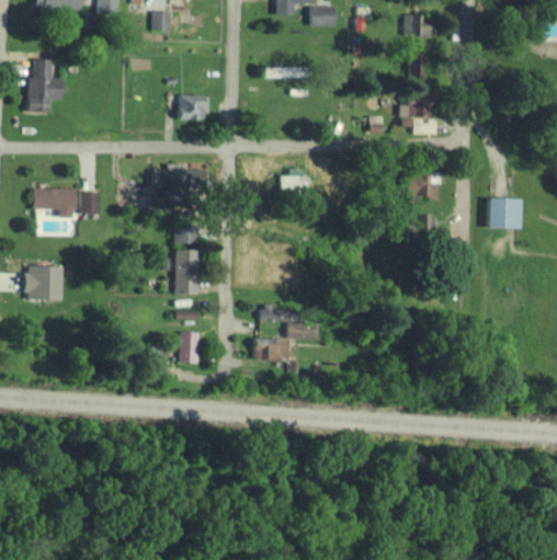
[(35,0),(36,8),(80,10),(80,0),(35,0)]
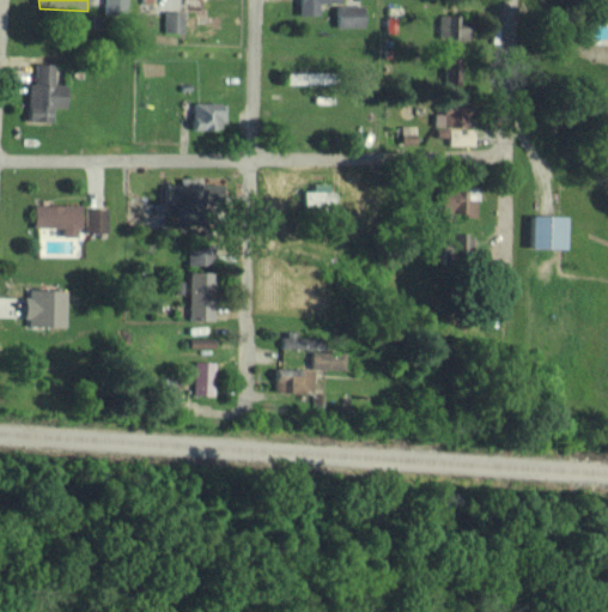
[(129,14),(128,0),(107,0),(108,14),(129,14)]
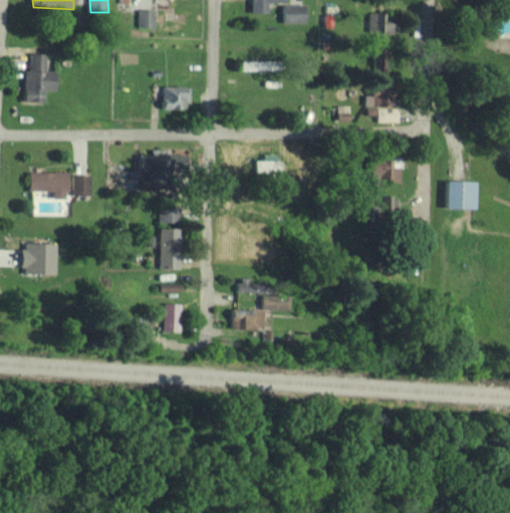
[(253,0),(254,13),(269,13),(269,2),(287,2),(286,0),(253,0)]
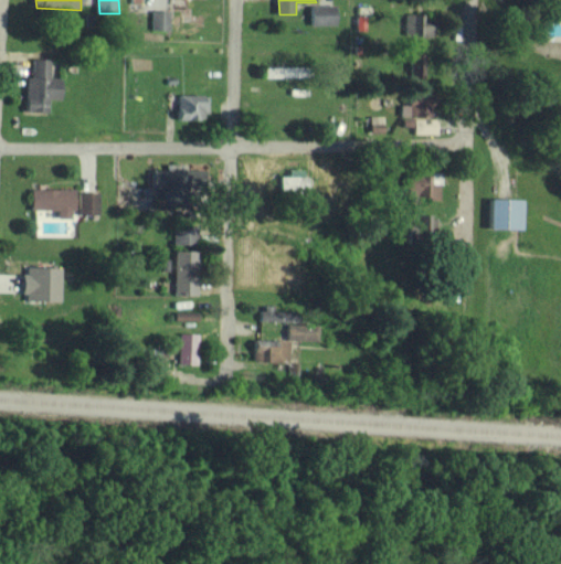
[(314,7),(314,25),(338,25),(338,6),(314,7)]
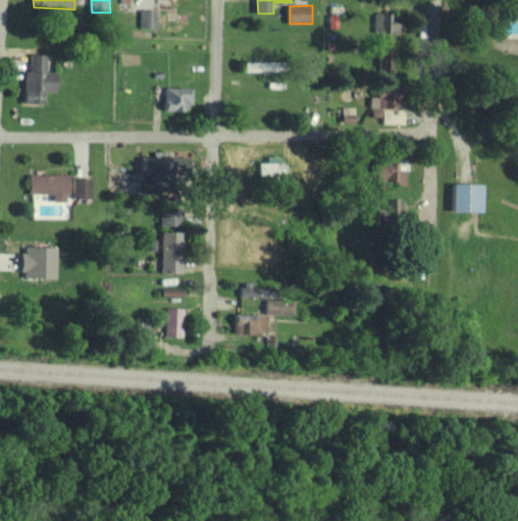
[(387,34),(387,21),(396,22),(396,14),(377,13),(376,33),(387,34)]
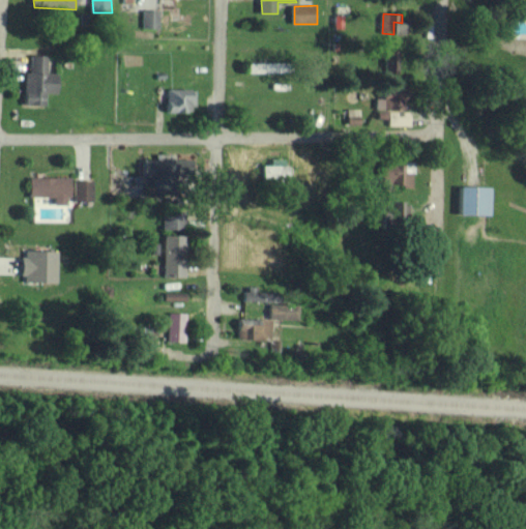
[(27,106),(48,106),(49,92),(60,92),(60,74),(49,74),(50,55),(33,55),(33,72),(28,72),(27,106)]
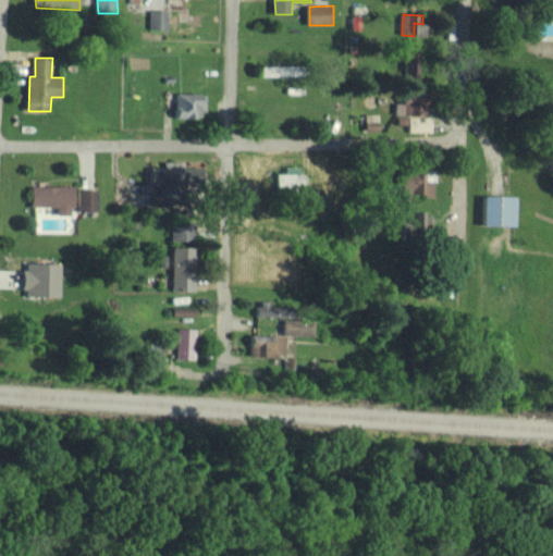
[(263,76),(299,76),(299,66),(263,68),(263,76)]
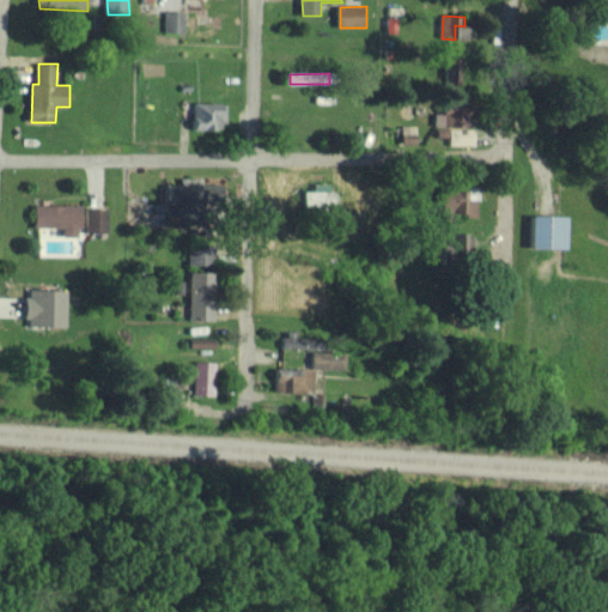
[(195,129),(228,129),(226,103),(195,103),(195,129)]
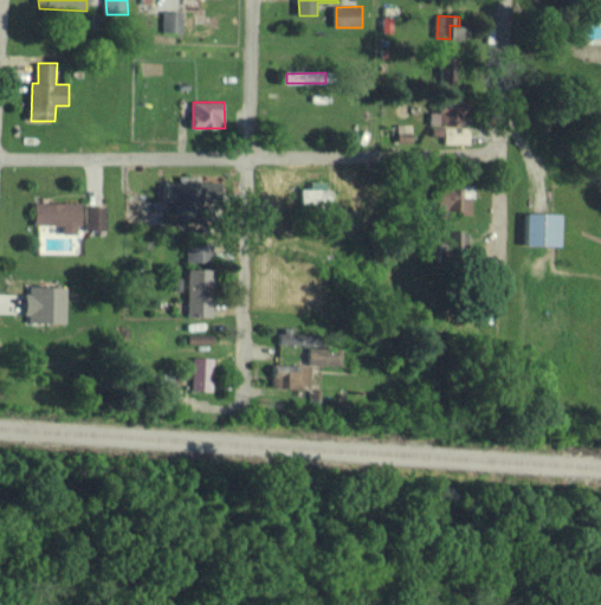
[(469,145),(470,115),(432,114),(432,124),(435,124),(435,135),(446,136),(446,143),(469,145)]
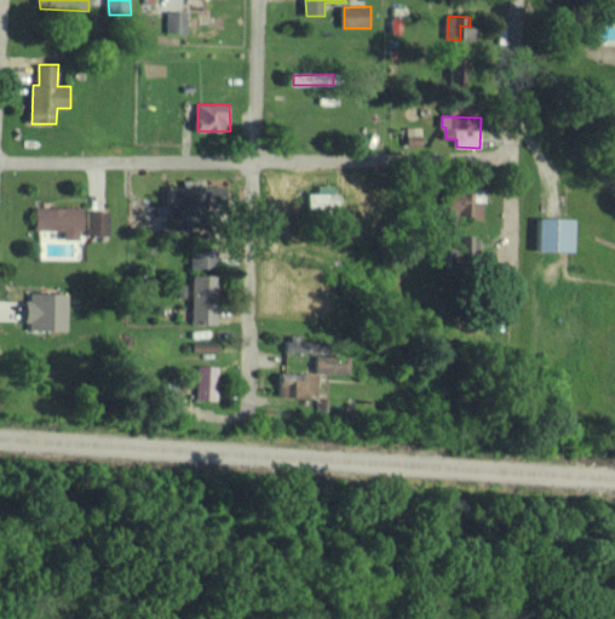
[(424,127),(409,129),(409,145),(424,145),(424,127)]
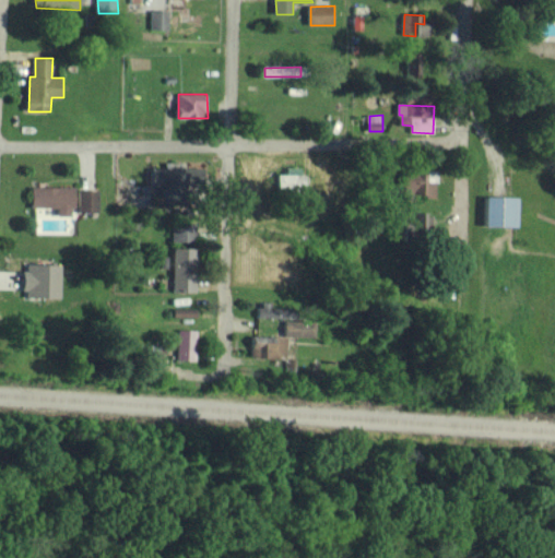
[(182,163),(167,163),(167,171),(156,171),(156,178),(162,178),(162,183),(204,185),(204,168),(181,168),(182,163)]
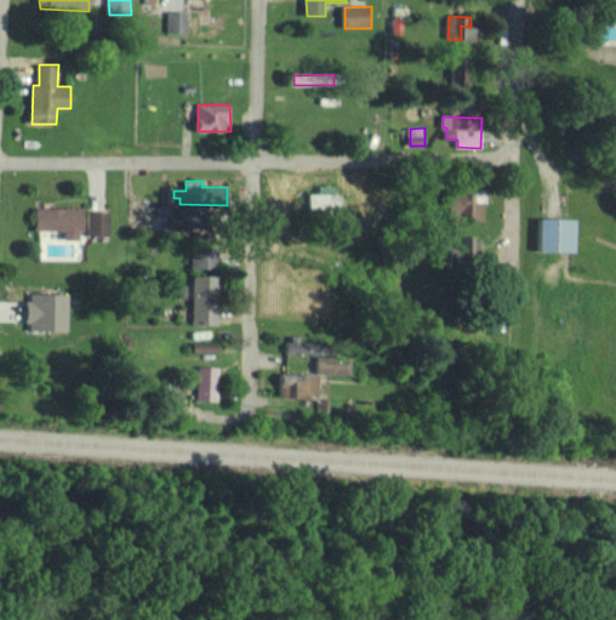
[(311,194),(311,215),(340,214),(338,187),(320,187),(320,193),(311,194)]
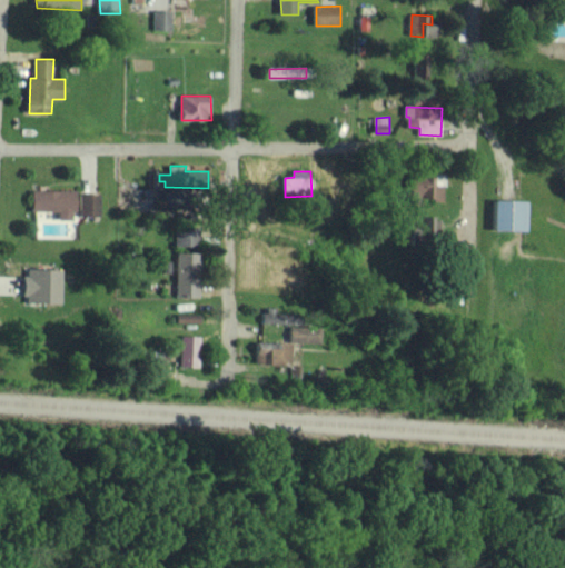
[(445,201),(445,187),(438,186),(439,175),(413,175),(412,205),(426,205),(426,201),(445,201)]
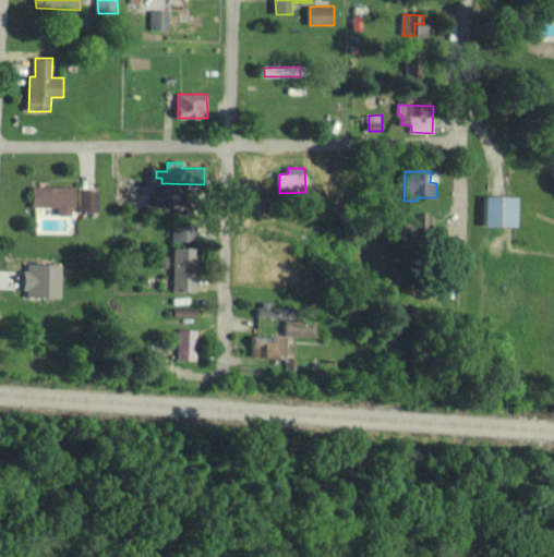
[(34,208),(60,207),(60,216),(75,216),(75,186),(33,188),(34,208)]
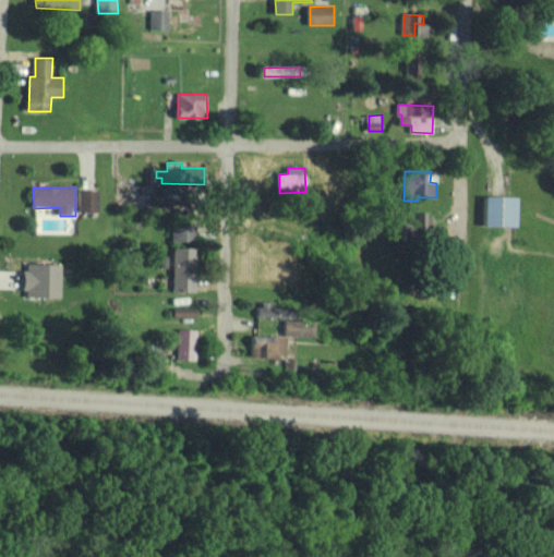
[(99,190),(81,191),(81,212),(100,212),(99,190)]
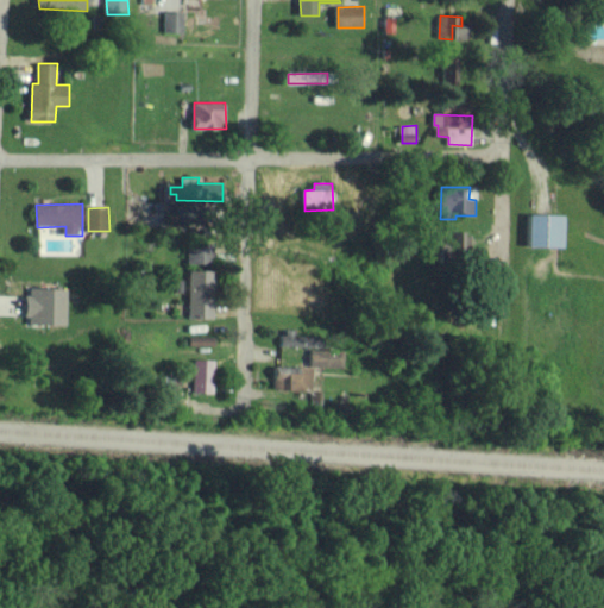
[(565,248),(565,215),(530,215),(529,248),(565,248)]
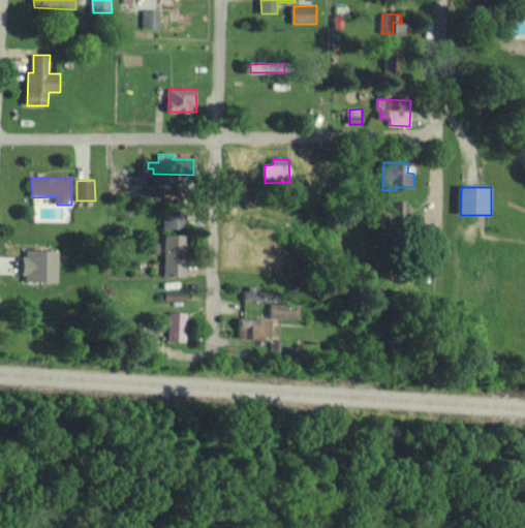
[(411,219),(411,202),(388,200),(387,218),(411,219)]
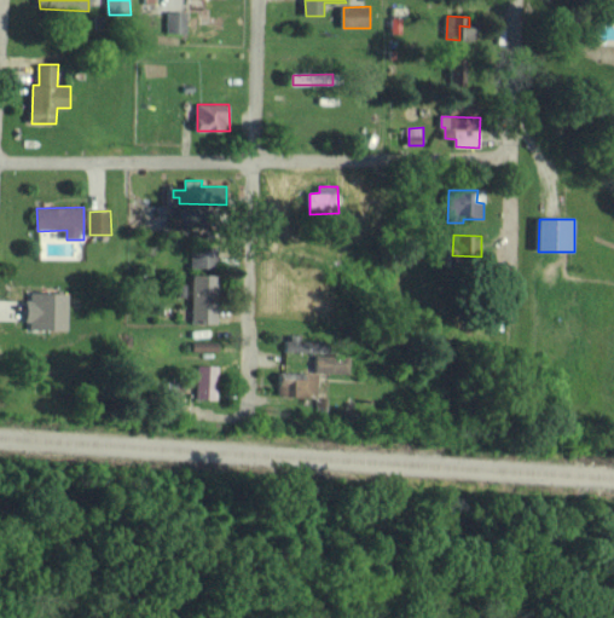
[(193,249),(193,271),(219,271),(219,249),(193,249)]
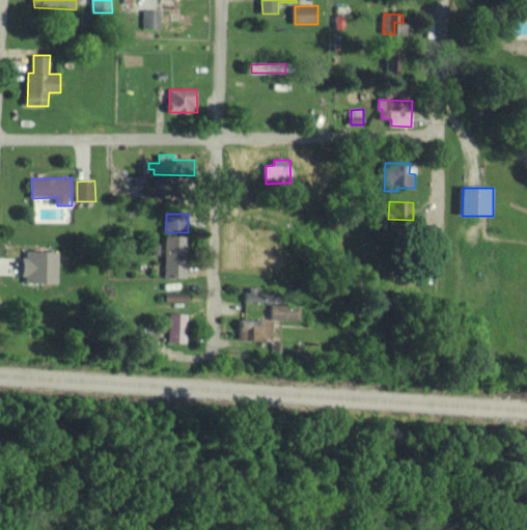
[(166,277),(188,278),(188,235),(167,235),(166,277)]
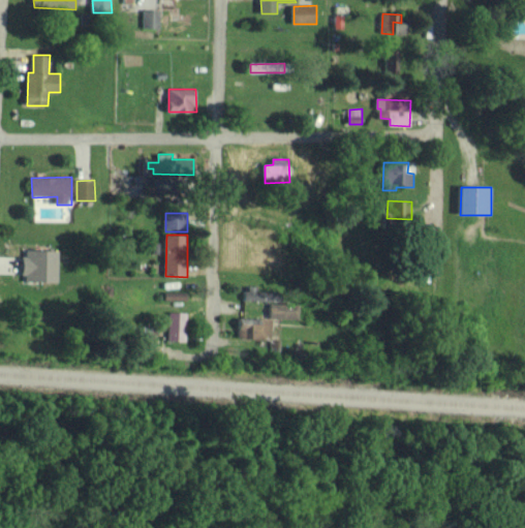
[(60,251),(25,250),(24,282),(60,282),(60,251)]
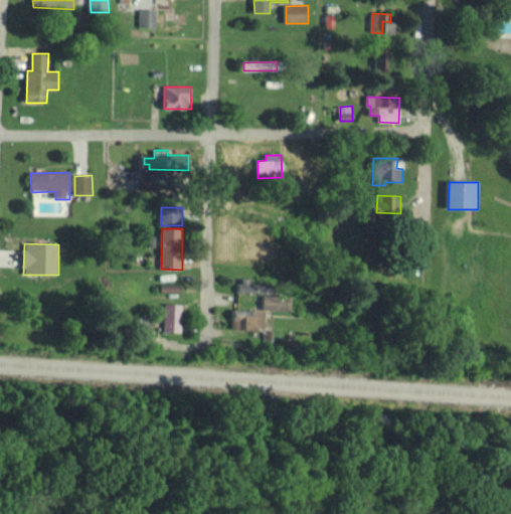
[(258,284),(239,283),(239,292),(258,293),(258,284)]
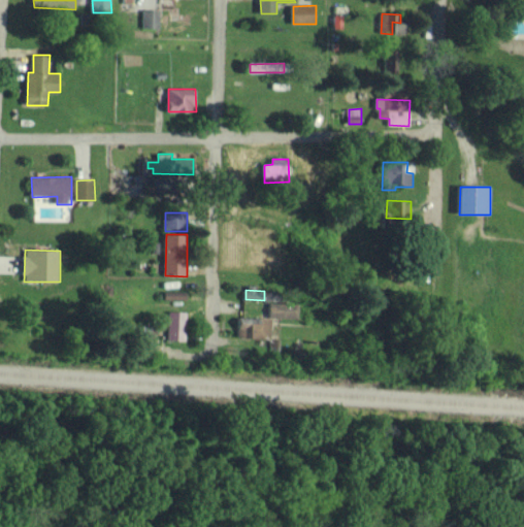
[(187,300),(188,293),(166,292),(166,299),(187,300)]
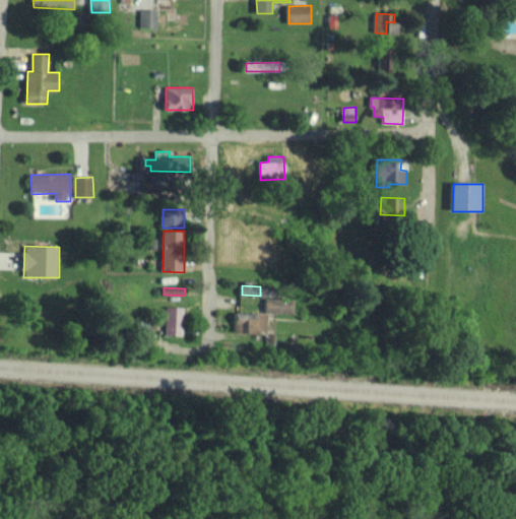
[(267,313),(297,314),(297,299),(267,299),(267,313)]
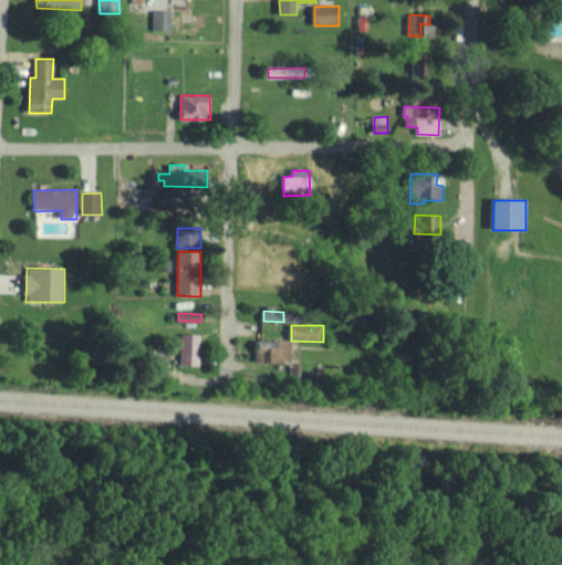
[(201,335),(183,335),(181,365),(200,366),(201,335)]
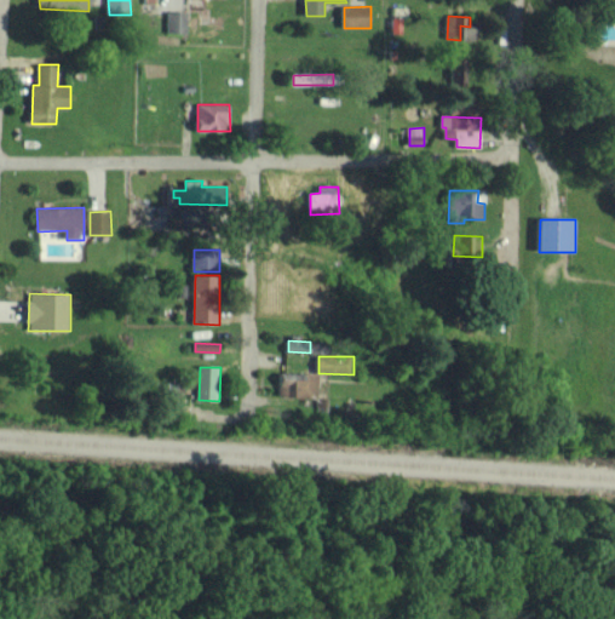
[(321,374),(282,373),(281,397),(320,399),(321,374)]
